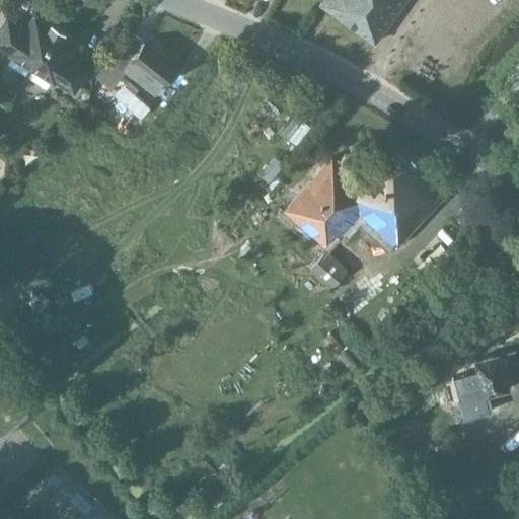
[(320,0),(318,4),(375,45),(405,0),(320,0)]
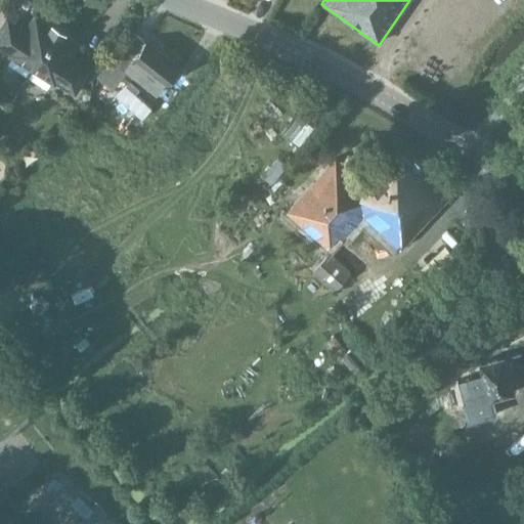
[(31,71),(58,29),(51,25),(50,26),(34,15),(25,30),(6,17),(0,27),(0,47),(9,54),(8,56),(31,71)]
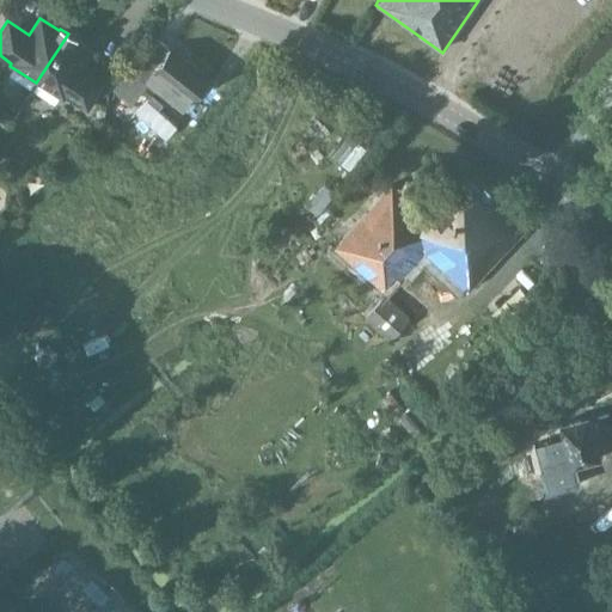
[(75,38),(68,34),(36,83),(62,99),(65,97),(86,111),(104,83),(83,69),(93,51),(74,40),(75,38)]
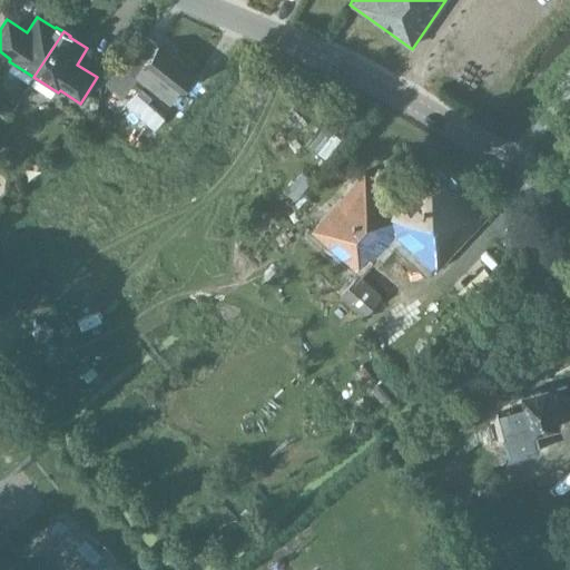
[(131,50),(106,84),(124,97),(137,79),(170,104),(194,74),(144,36),(131,50)]
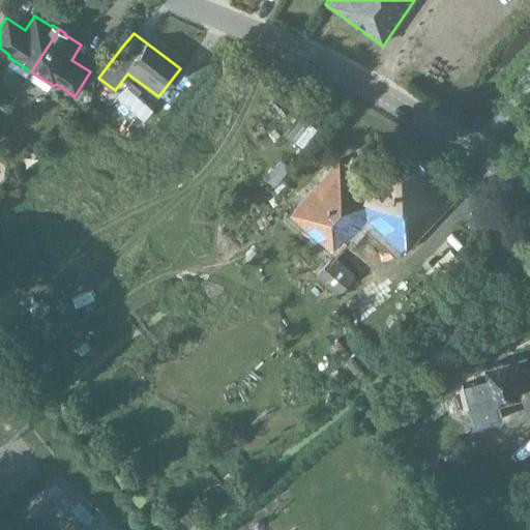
[(435,183),(438,181),(395,143),(362,180),(337,159),(289,214),(330,253),(333,247),(343,239),(362,215),(403,251),(406,249),(451,198),(435,183)]
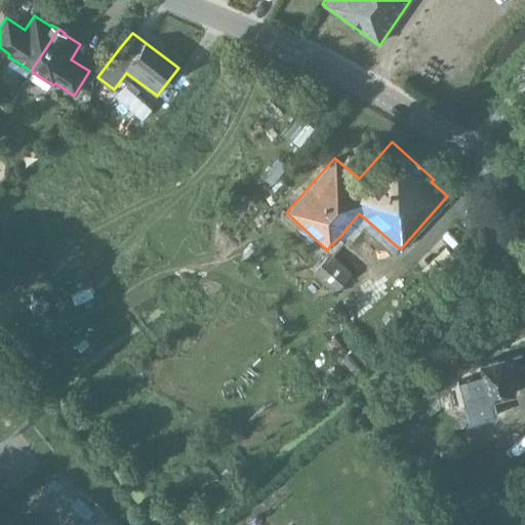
[(353,272),(330,253),(313,274),(335,293),(353,272)]
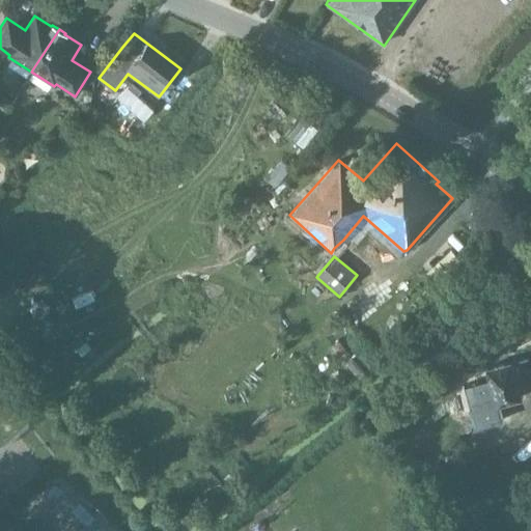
[(481,363),(471,351),(435,380),(440,386),(445,392),(481,363)]
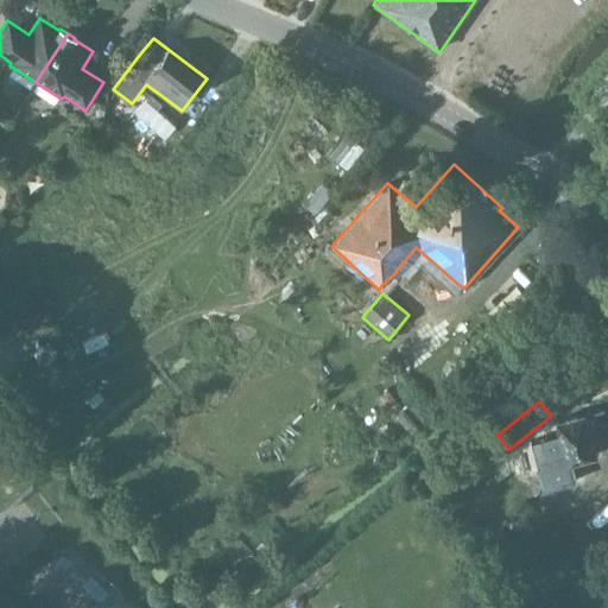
[(562,435),(532,443),(538,467),(537,467),(543,489),(576,480),(571,462),(596,455),(584,413),(557,420),(562,435)]
